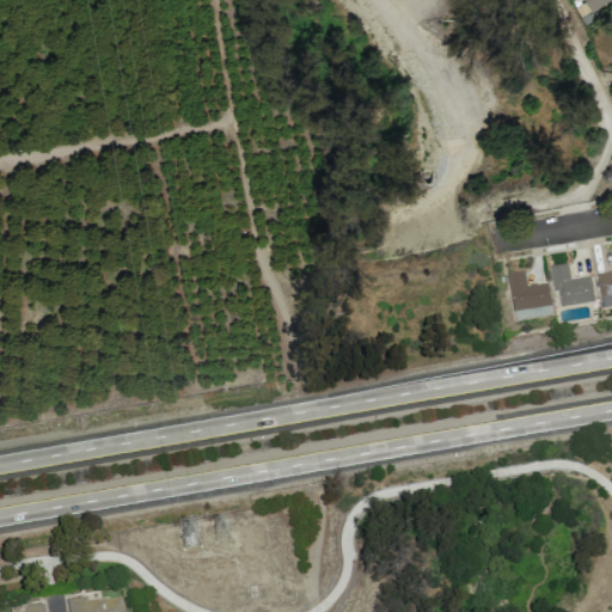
[(585,0),(591,10),(607,0),(585,0)]
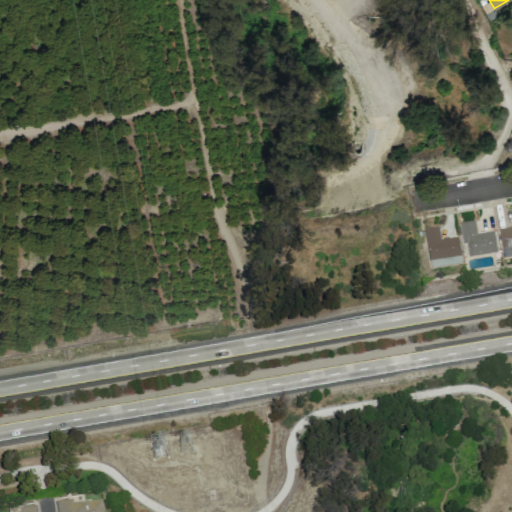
[(468,257),(497,253),(494,231),(476,234),(474,221),(459,223),(462,245),(466,245),(468,257)]
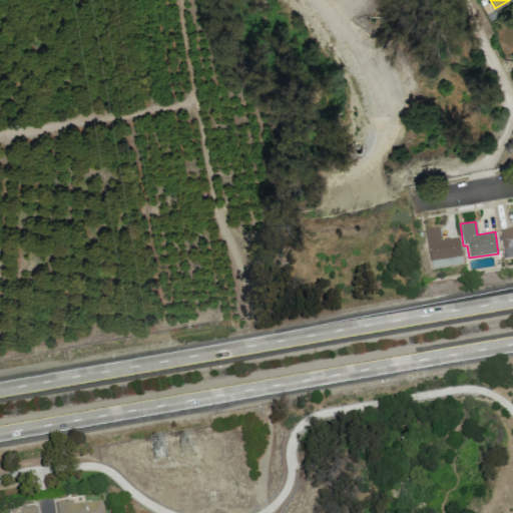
[(512,227),(499,229),(504,259),(512,257),(512,227)]
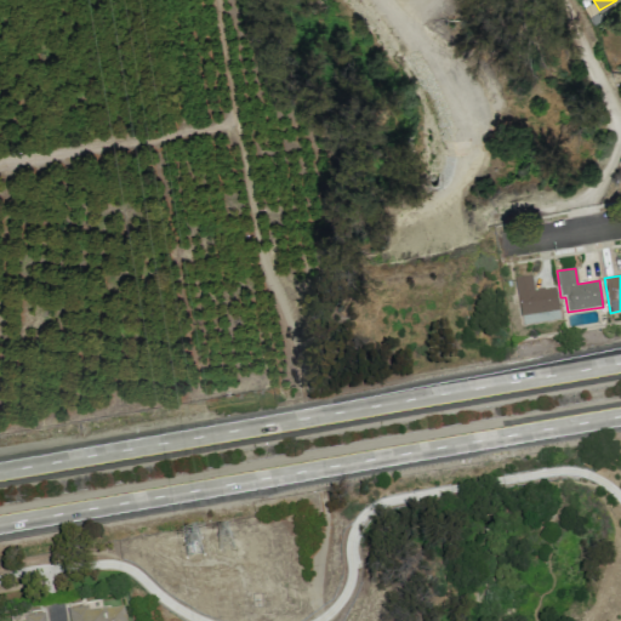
[(514,279),(519,315),(557,311),(554,288),(534,291),(531,277),(514,279)]
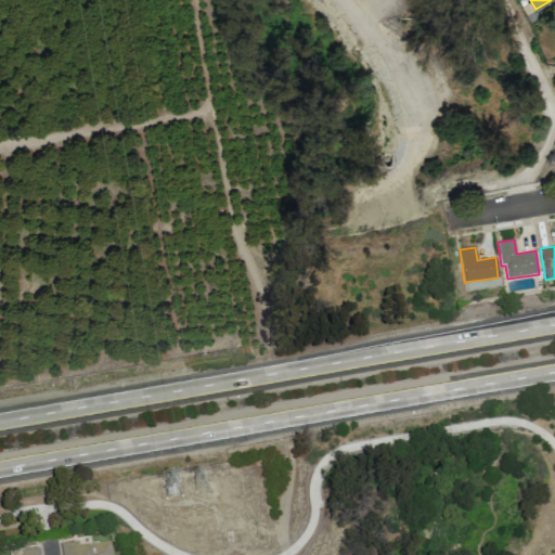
[(486,288),(486,285),(499,284),(499,280),(467,282),(467,289),(486,288)]
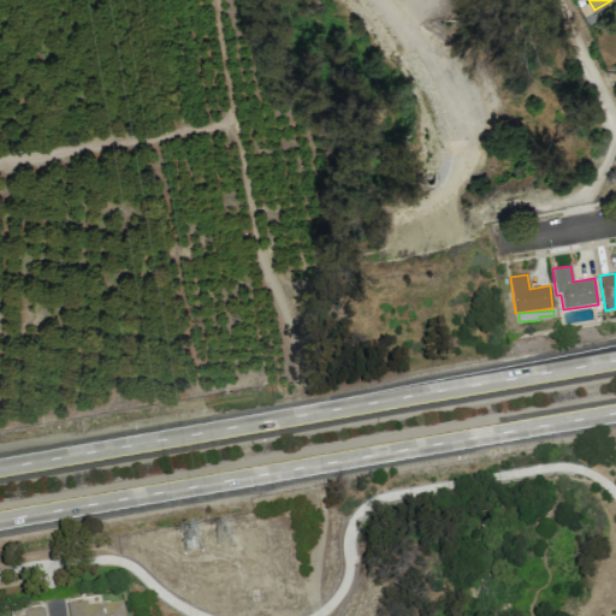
[(66,605),(67,615),(124,615),(122,602),(88,606),(87,602),(66,605)]
